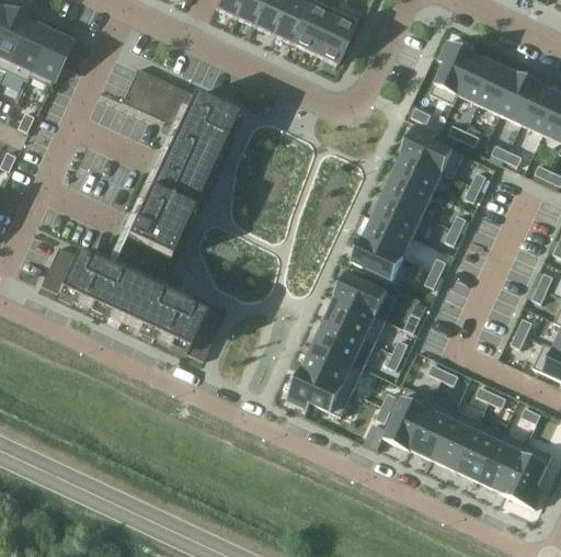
[(218,0),(215,8),(235,18),(242,0),(218,0)]
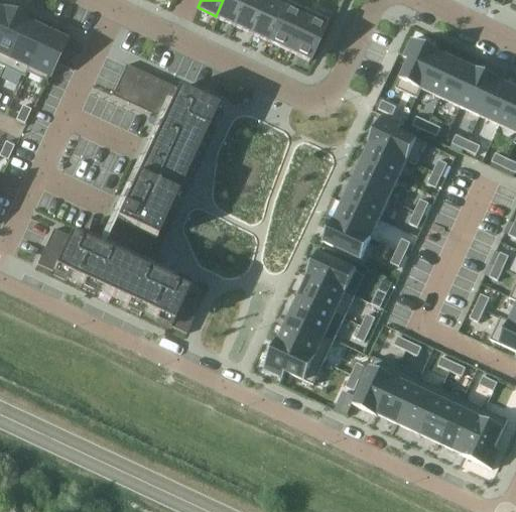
[(223,0),(216,16),(233,24),(244,0),(223,0)]
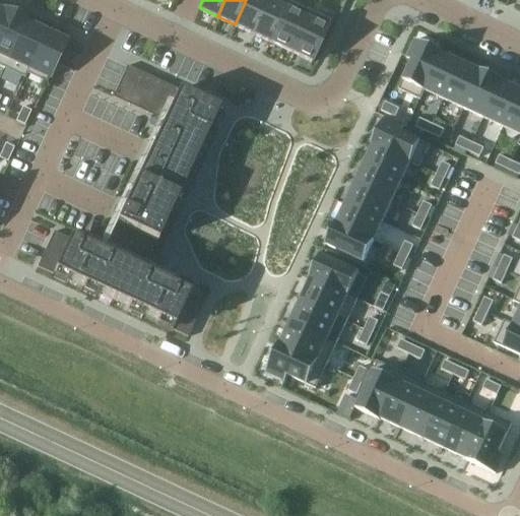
[(246,0),(235,24),(253,33),(268,0),(246,0)]
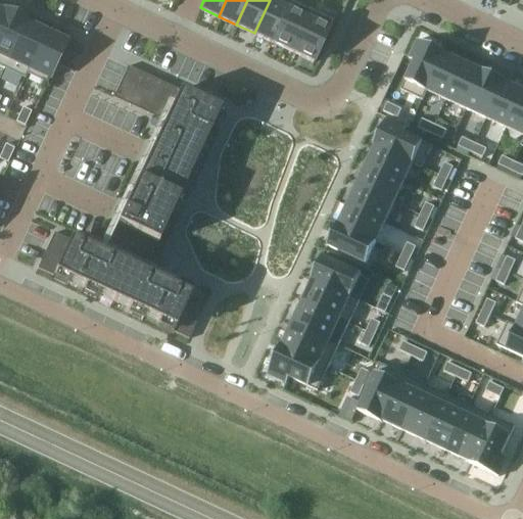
[(270,0),(254,33),(272,41),(288,6),(287,6),(275,0),(270,0)]
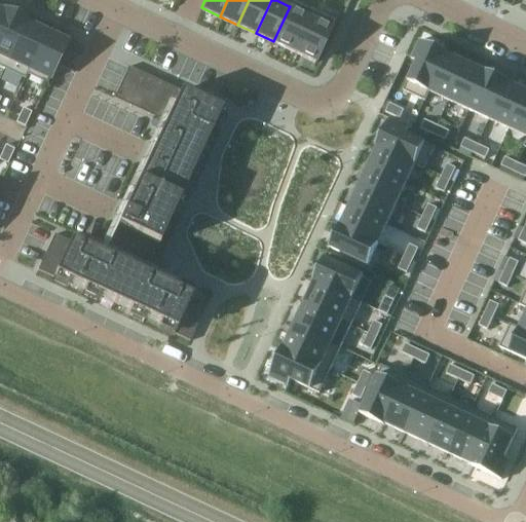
[(290,6),(273,41),(314,61),(334,19),(294,0),(292,0),(289,6),(290,6)]
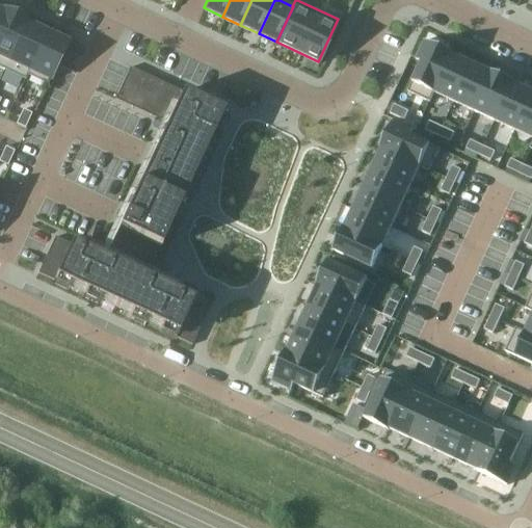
[(3,9),(0,16),(0,66),(3,68),(26,20),(26,21),(27,19),(3,7),(2,9),(3,9)]
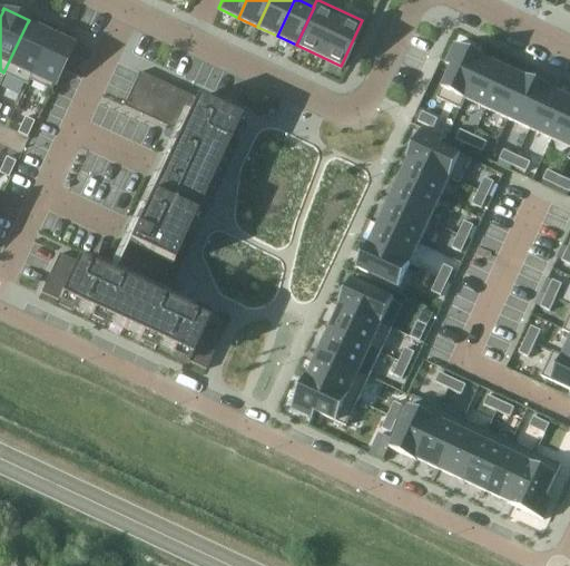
[(28,21),(3,72),(27,83),(29,78),(28,77),(49,31),(28,22),(28,21)]
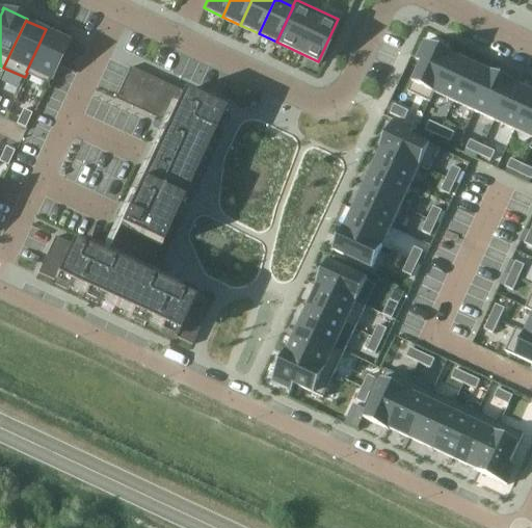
[(425,34),(452,43),(454,35),(427,27),(425,34)]
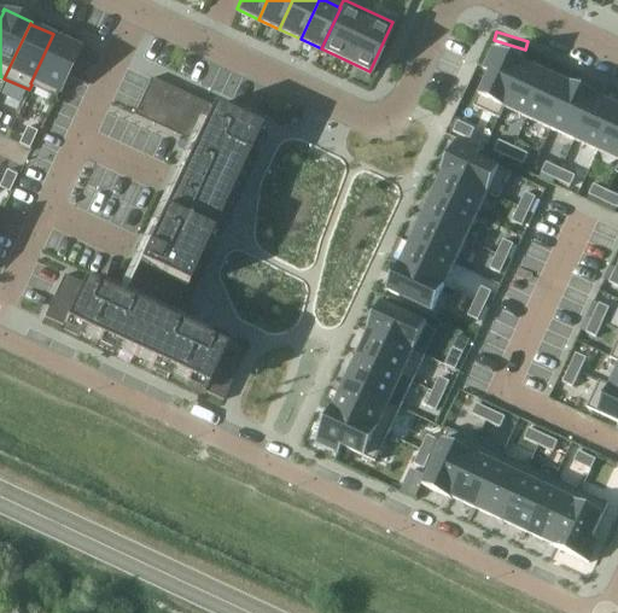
[(53,34),(30,83),(31,85),(54,95),(79,46),(53,34)]
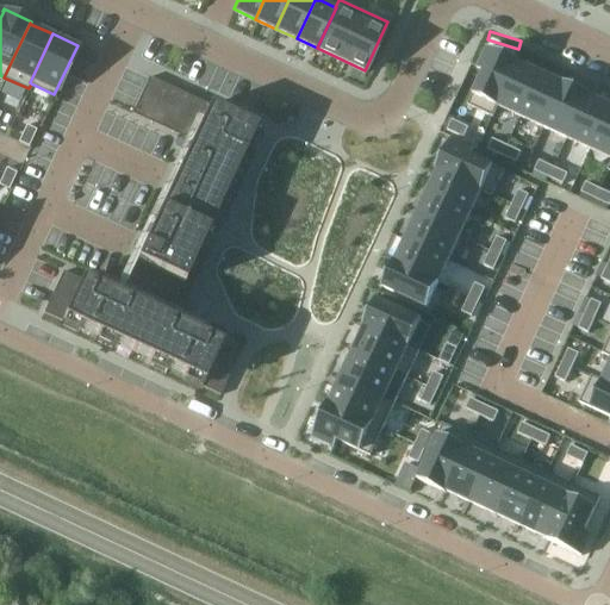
[(483,68),(467,101),(493,113),(498,103),(497,103),(517,58),(518,58),(518,57),(486,43),(475,64),(483,68)]
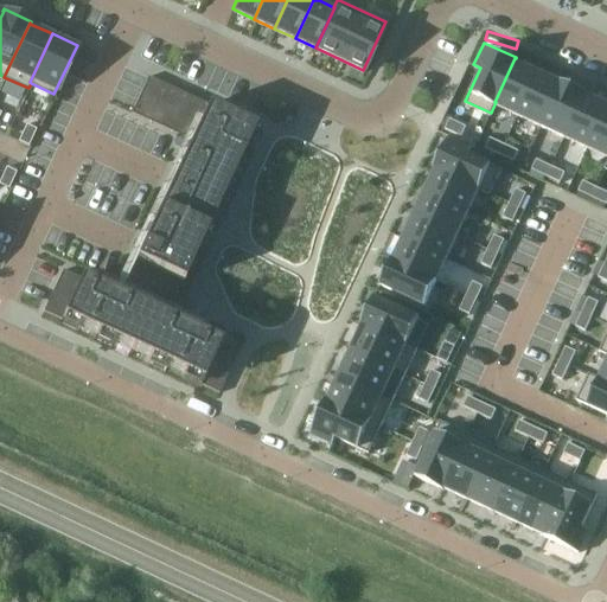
[(83,47),(78,57),(88,62),(94,52),(83,47)]
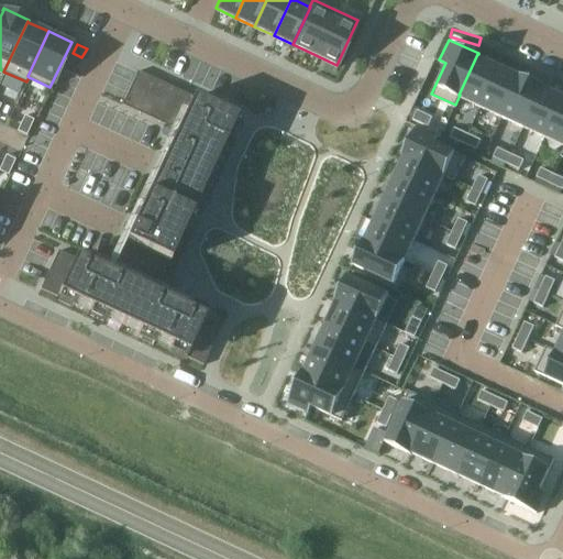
[(477,54),(459,95),(460,95),(479,105),(499,64),(478,54),(477,54)]
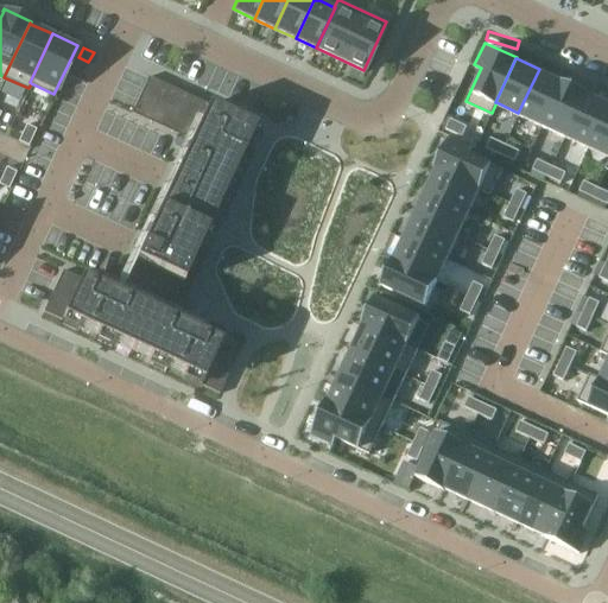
[(539,69),(518,113),(542,124),(562,80),(561,80),(539,69)]
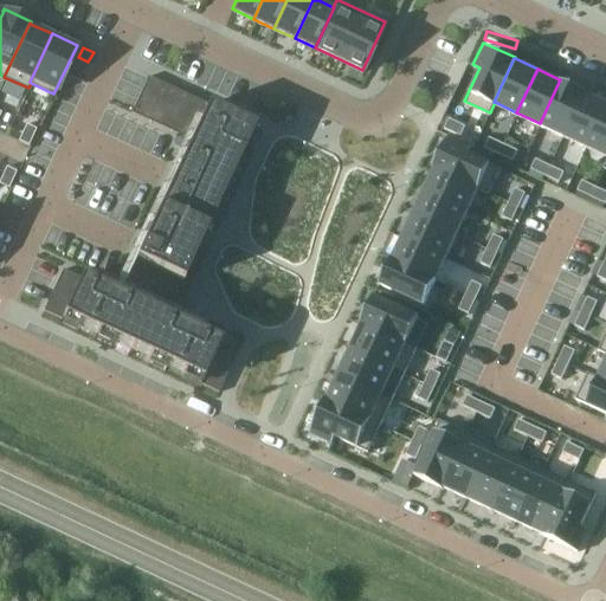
[(191,139),(129,271),(176,292),(255,123),(148,73),(130,110),(191,139)]
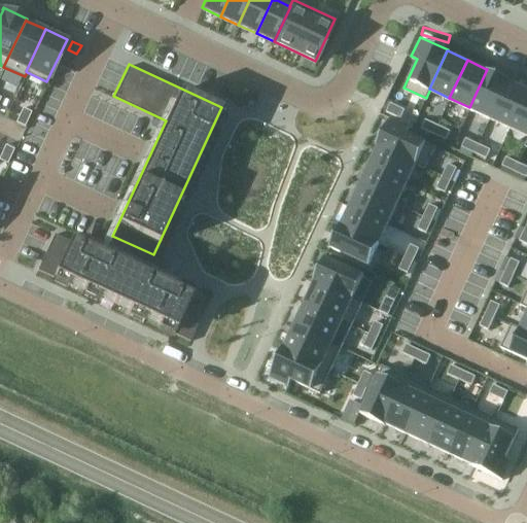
[(487,69),(469,107),(490,116),(507,78),(508,79),(508,78),(487,68),(486,69),(487,69)]
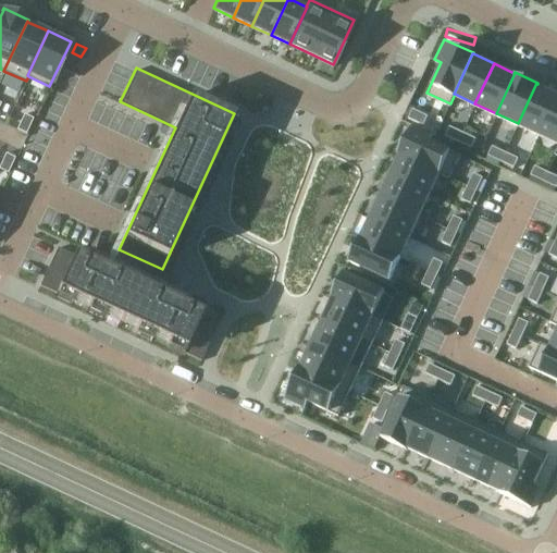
[(536,83),(518,123),(539,133),(556,94),(556,93),(537,84),(536,83)]
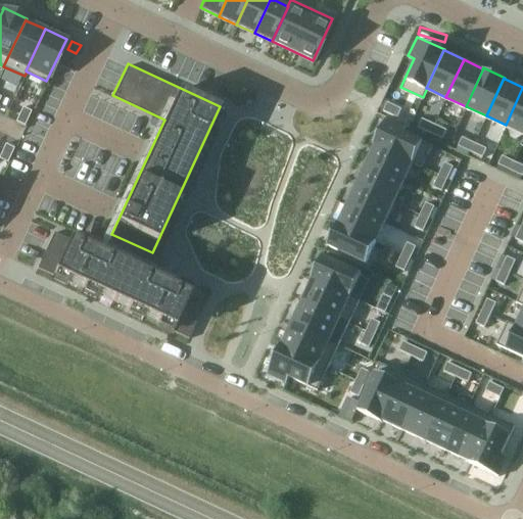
[(522,88),(506,125),(522,133),(522,88)]
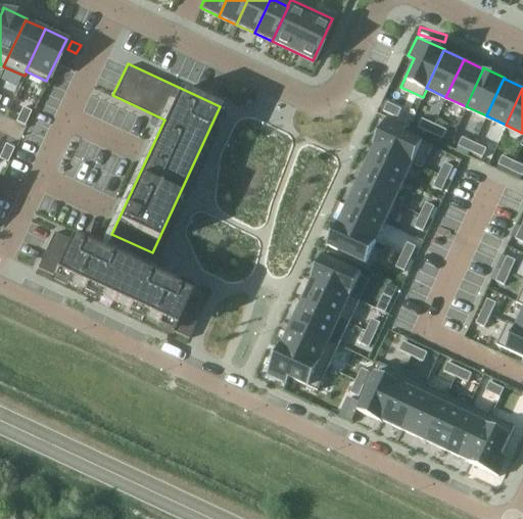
[(387,99),(383,108),(397,115),(401,106),(387,99)]
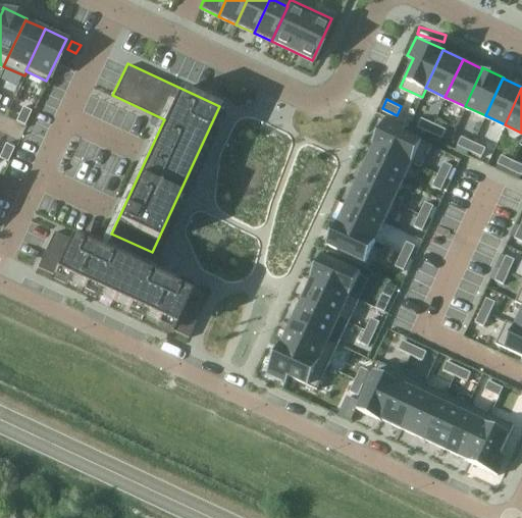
[(22,104),(15,119),(24,123),(31,108),(22,104)]
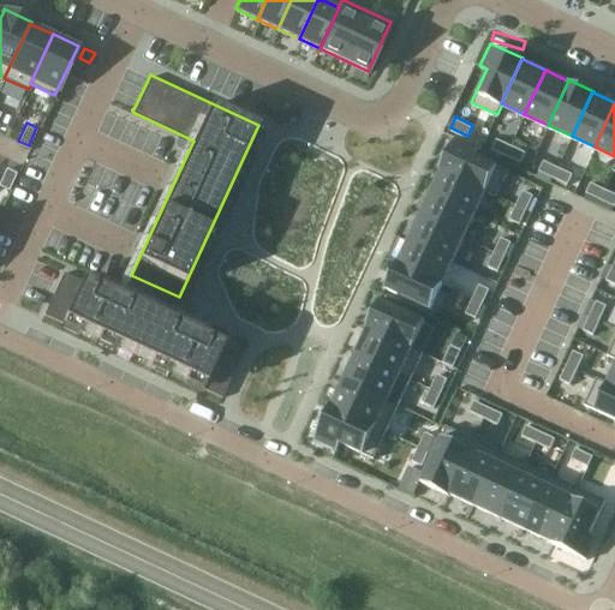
[(454,136),(440,168),(441,168),(441,167),(485,189),(495,193),(507,168),(475,153),(477,145),(454,136)]
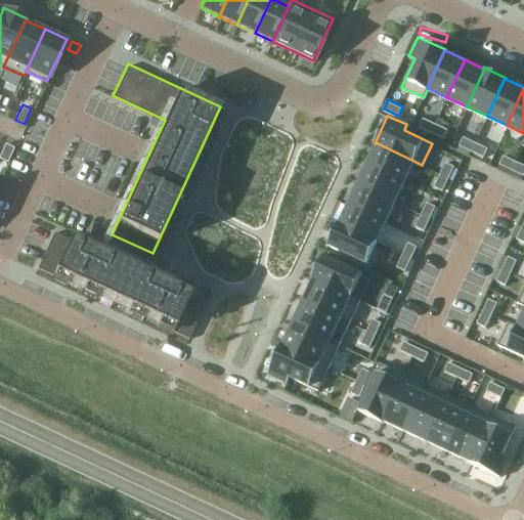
[(423,116),(419,125),(431,131),(435,122),(423,116)]
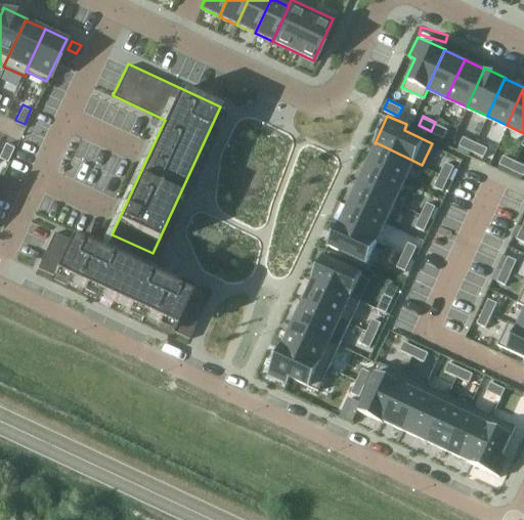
[(435,122),(431,131),(443,136),(447,128),(435,122)]
